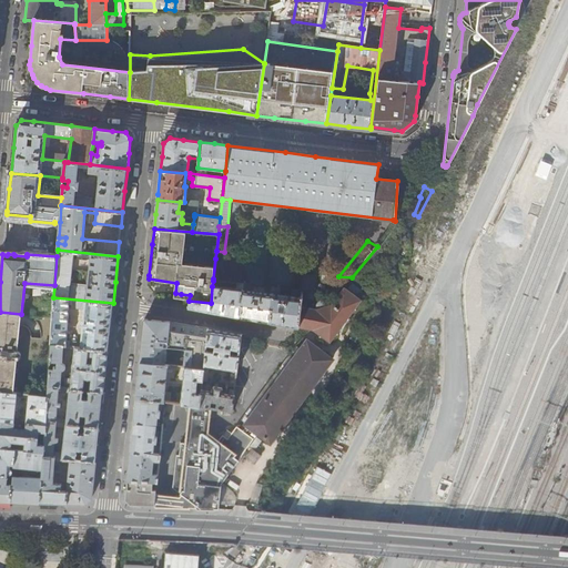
[(303,274),(301,291),(302,291),(315,293),(317,276),(303,274)]
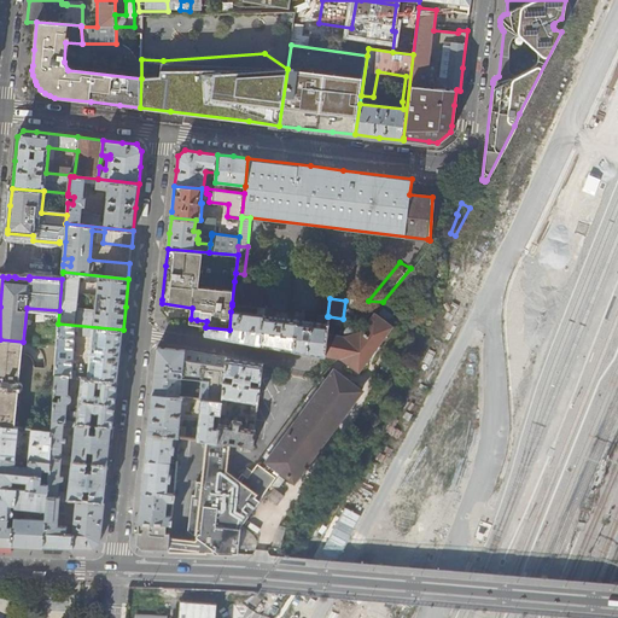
[(258,315),(231,312),(229,330),(205,327),(204,334),(239,342),(261,345),(264,309),(258,309),(258,315)]
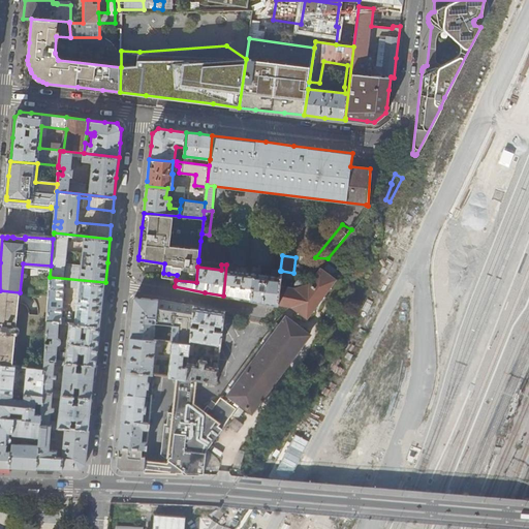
[(253,268),(226,265),(223,296),(236,298),(249,300),(253,268)]
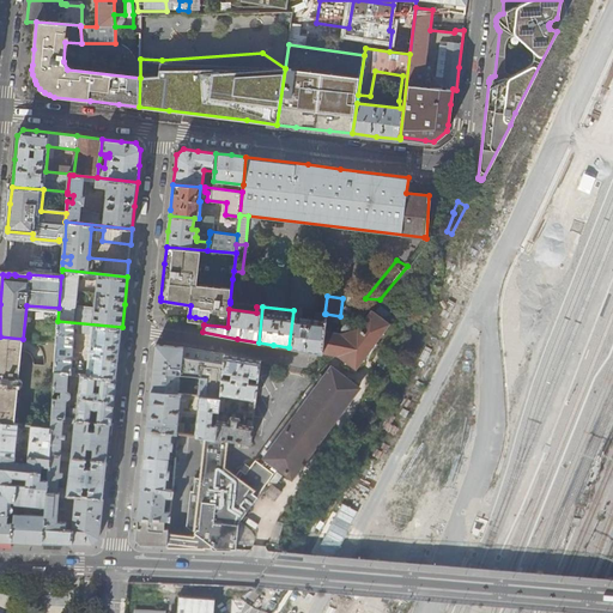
[(326,314),(325,314),(316,314),(315,320),(302,319),(302,311),(293,310),(289,347),(304,350),(322,353),(325,331),(326,314)]
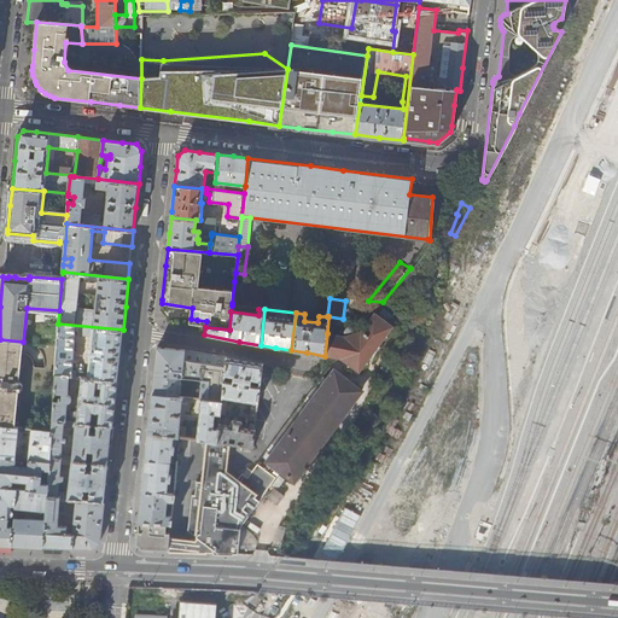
[(340,336),(327,333),(325,356),(330,357),(337,357),(355,372),(389,326),(372,313),(357,331),(356,330),(356,328),(355,327),(354,326),(353,326),(351,325),(349,325),(347,325),(345,325),(344,326),(343,326),(342,328),(340,330),(340,331),(340,332),(340,334),(340,336)]
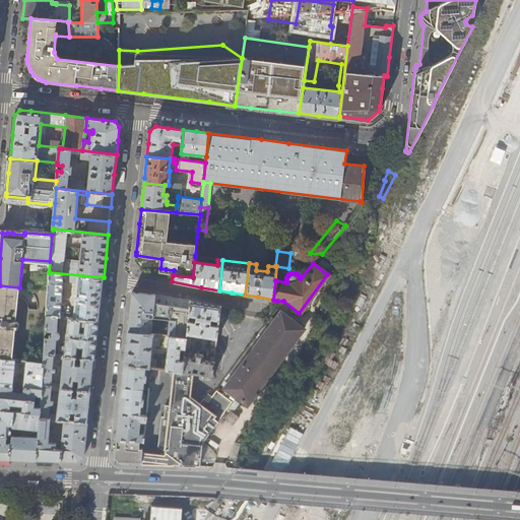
[(99,320),(104,277),(49,272),(48,289),(49,289),(47,315),(99,320)]
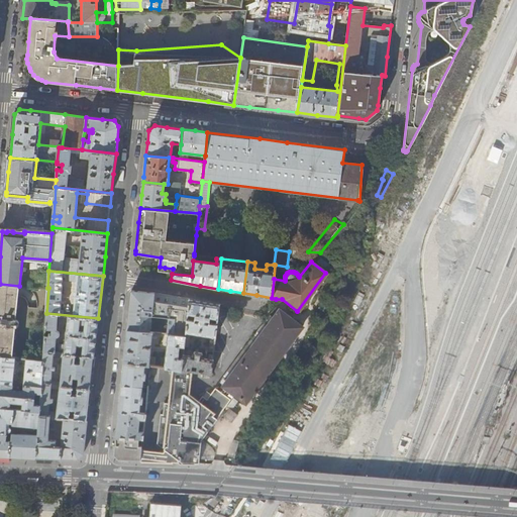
[(0,355),(12,357),(19,286),(0,284),(0,355)]
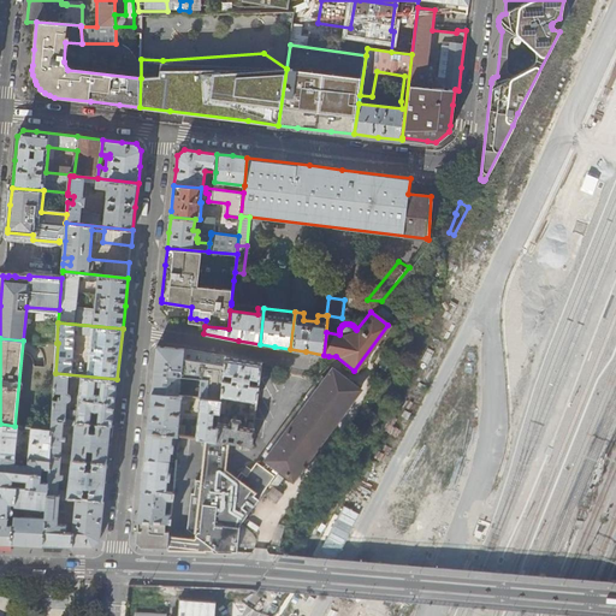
[(200,379),(199,397),(200,397),(220,400),(220,396),(225,356),(194,350),(184,349),(158,347),(157,347),(155,360),(152,392),(179,396),(181,378),(200,379)]
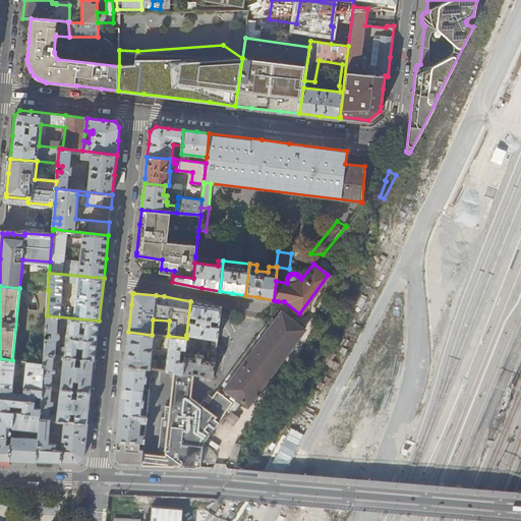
[(207,303),(190,301),(186,335),(213,339),(212,343),(211,343),(210,353),(216,354),(221,311),(221,306),(207,303)]
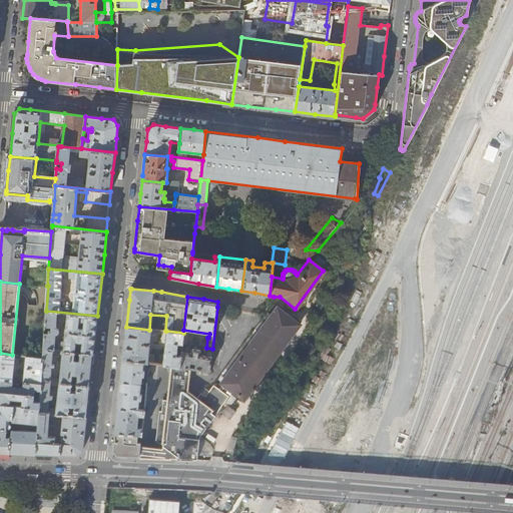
[(221,383),(243,400),(301,325),(278,308),(221,383)]
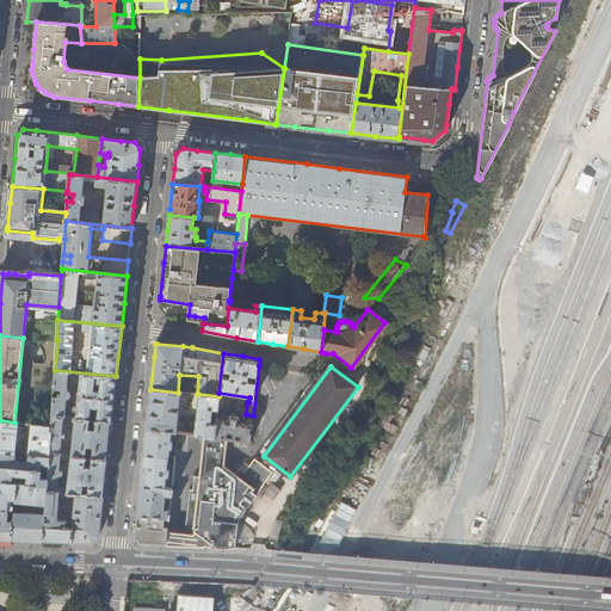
[(113,402),(116,376),(55,370),(54,389),(61,389),(61,393),(57,393),(57,396),(54,396),(53,415),(65,417),(66,399),(67,399),(68,399),(68,397),(69,397),(69,396),(71,395),(71,394),(71,393),(69,392),(69,390),(68,390),(67,390),(68,375),(80,377),(76,408),(71,407),(69,417),(111,421),(113,402)]
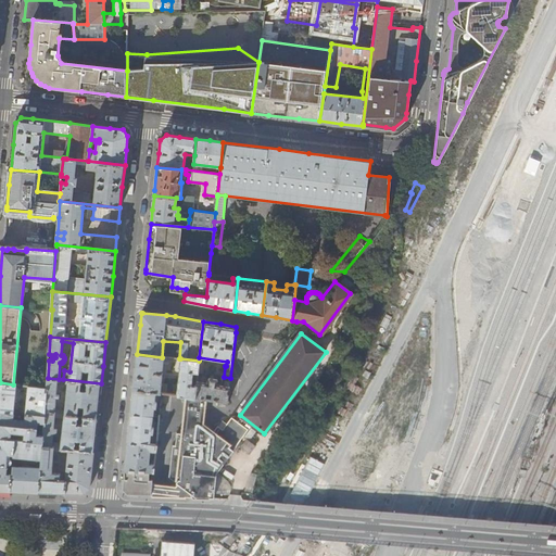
[(162,357),(137,354),(135,374),(133,390),(155,392),(162,393),(166,393),(167,384),(161,383),(163,364),(168,364),(169,357),(162,357)]
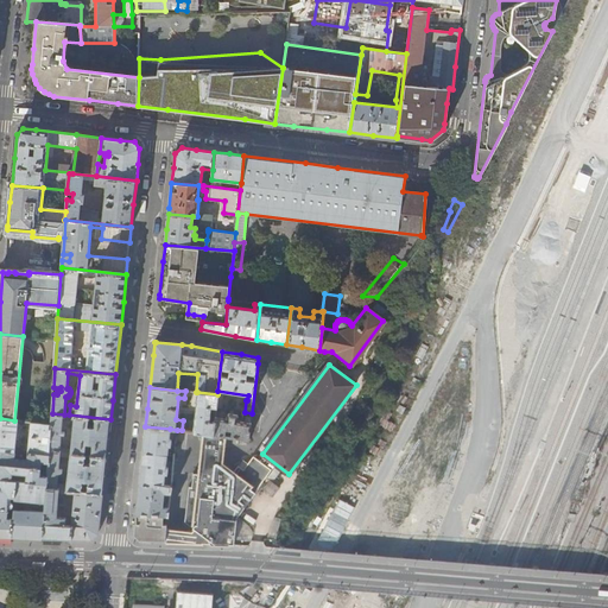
[(217,396),(217,394),(197,392),(192,432),(200,432),(213,435),(214,422),(208,420),(210,406),(216,407),(217,396)]
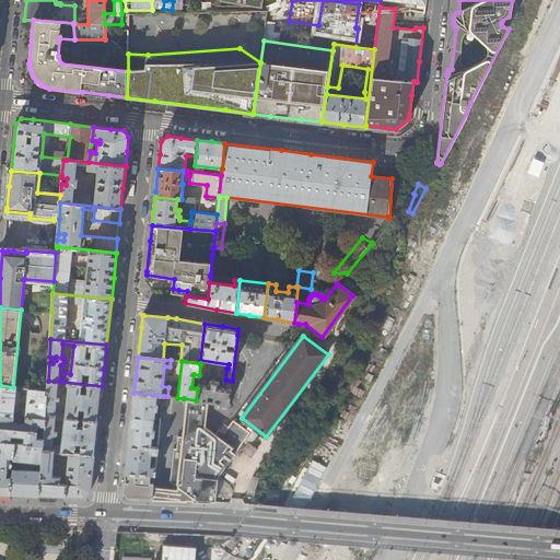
[(198,383),(197,388),(196,400),(205,401),(210,401),(229,404),(230,399),(231,384),(225,383),(225,388),(217,386),(218,382),(209,380),(208,385),(198,383)]
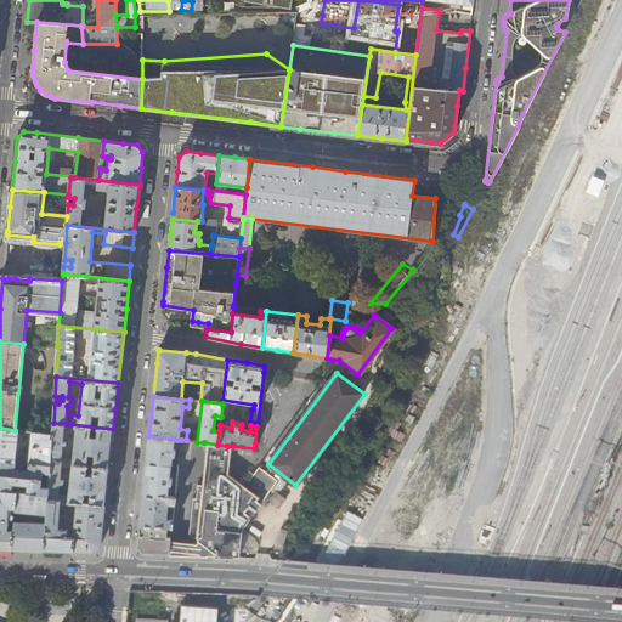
[(113,429),(71,424),(66,424),(54,423),(52,434),(51,461),(109,467),(111,450),(113,429)]
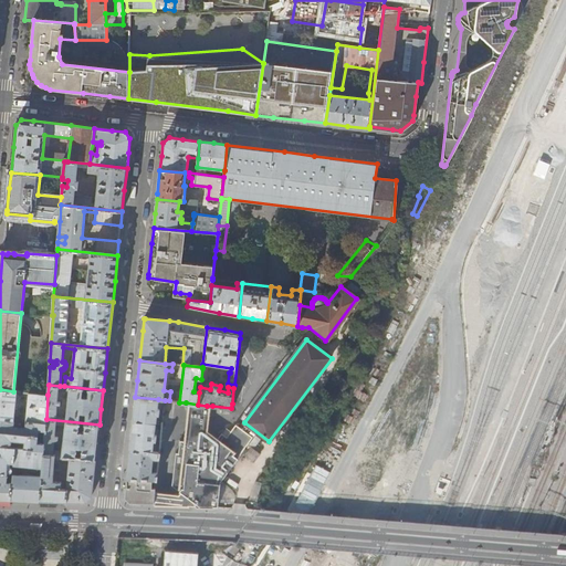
[(48,395),(0,389),(0,417),(14,419),(27,421),(45,423),(46,419),(48,395)]
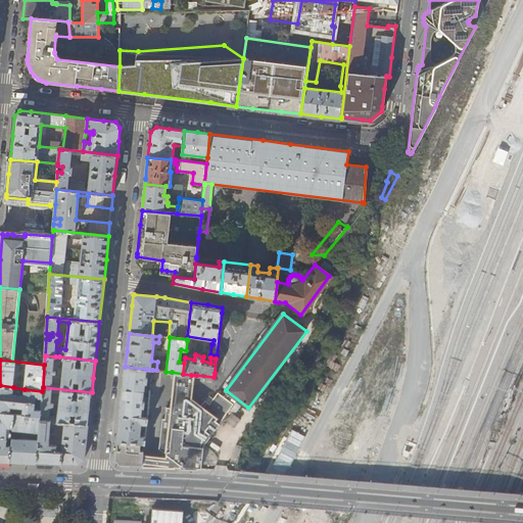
[(146,369),(125,367),(124,380),(123,389),(144,391),(144,384),(146,384),(147,377),(145,376),(146,369)]
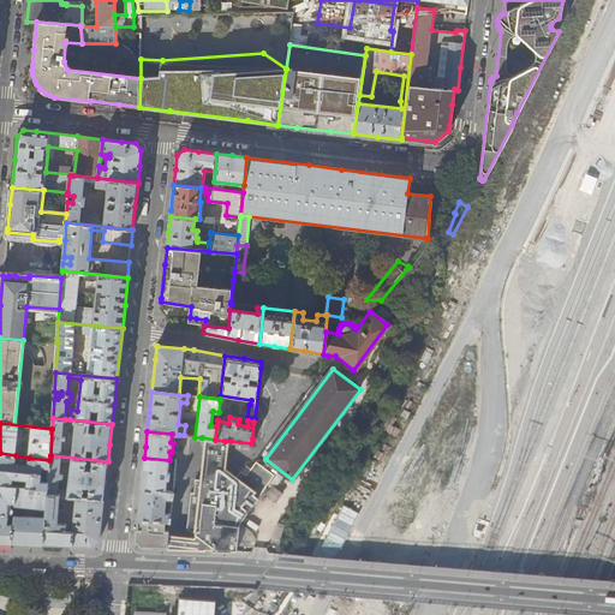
[(168,533),(167,548),(177,548),(203,549),(239,550),(239,524),(257,500),(275,475),(257,461),(248,475),(243,471),(238,477),(227,470),(230,455),(231,441),(225,441),(215,440),(204,439),(203,458),(201,478),(196,478),(195,491),(191,491),(187,526),(196,533),(193,536),(179,535),(168,533)]
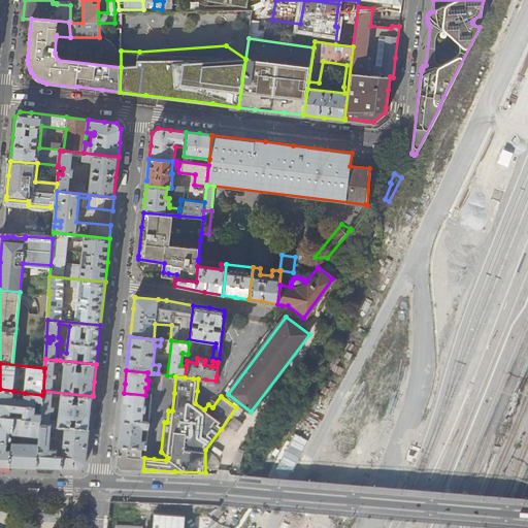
[(12,396),(13,391),(0,389),(0,402),(35,406),(42,407),(42,395),(25,393),(24,400),(17,399),(17,397),(12,396)]
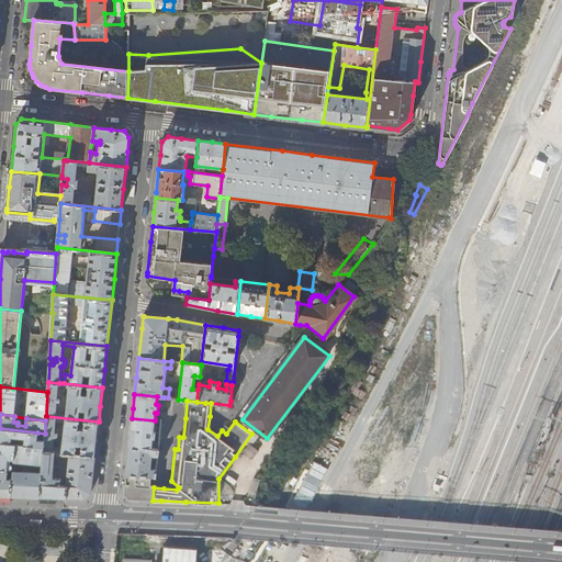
[(46,416),(45,420),(45,434),(44,440),(44,448),(44,451),(94,457),(97,439),(99,422),(46,416)]
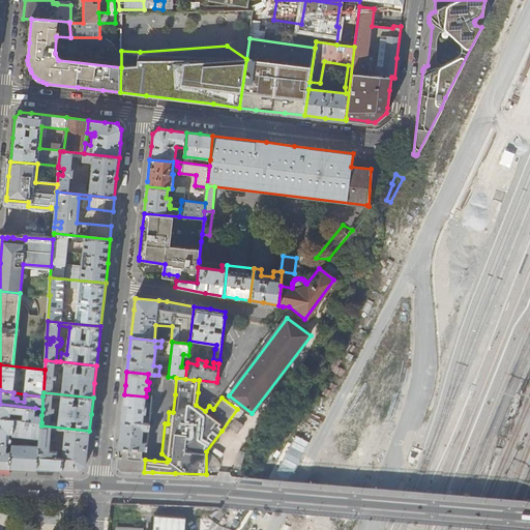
[(146,396),(124,394),(122,409),(121,421),(149,421),(150,414),(146,414),(147,407),(145,407),(146,396)]
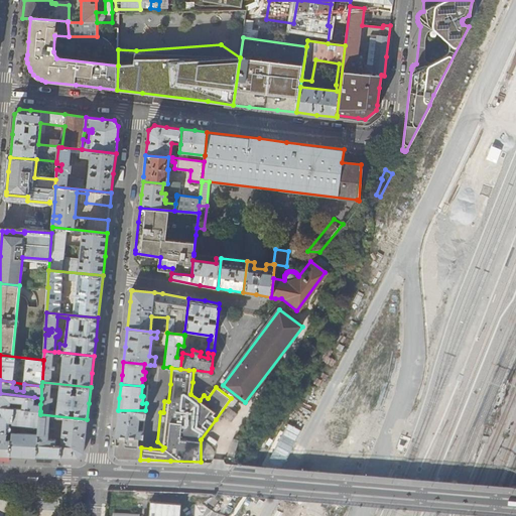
[(34,403),(34,397),(0,393),(0,406),(15,408),(15,401),(23,402),(22,409),(40,411),(40,404),(34,403)]
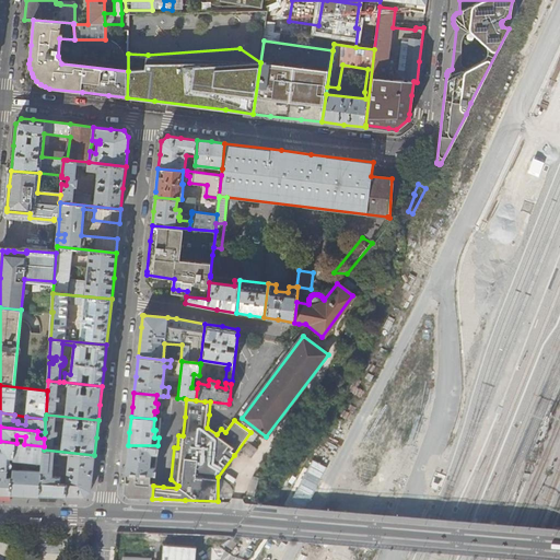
[(14,461),(16,443),(0,441),(0,467),(7,468),(8,457),(12,457),(12,462),(14,463),(14,461)]
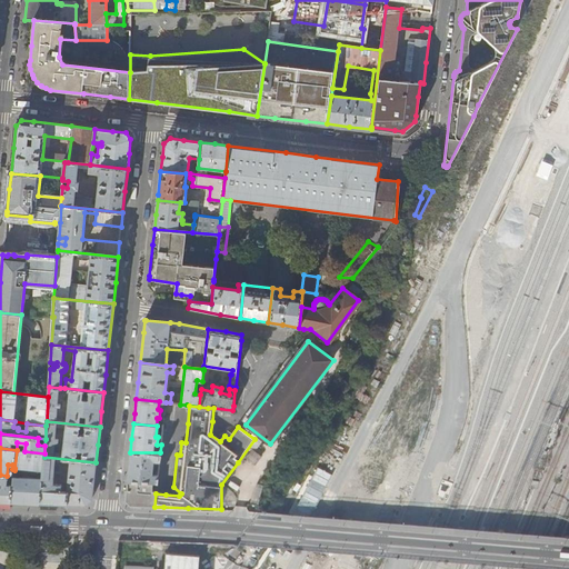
[(25,451),(17,450),(15,468),(43,470),(45,457),(45,453),(25,451)]
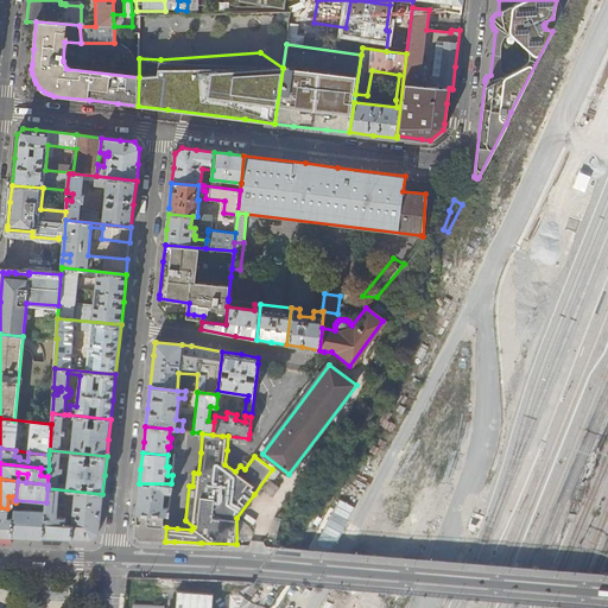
[(171,483),(139,483),(138,496),(135,514),(163,515),(168,515),(169,508),(163,507),(164,493),(170,493),(171,483)]
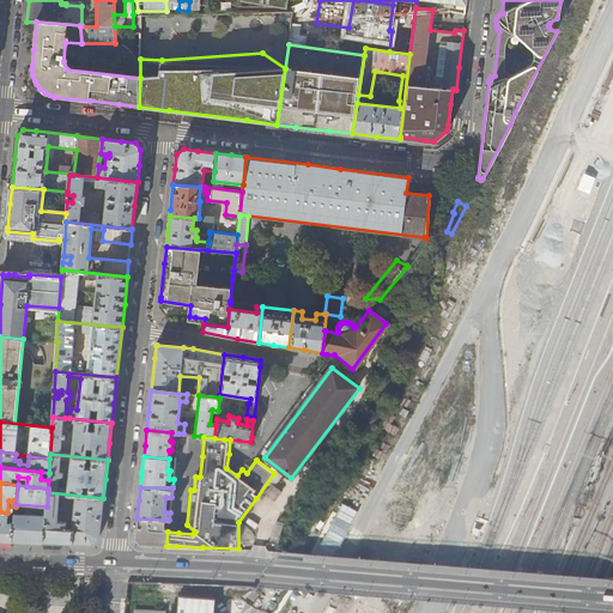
[(101,523),(103,498),(48,492),(47,507),(46,515),(44,542),(71,542),(92,544),(99,538),(99,536),(101,523)]
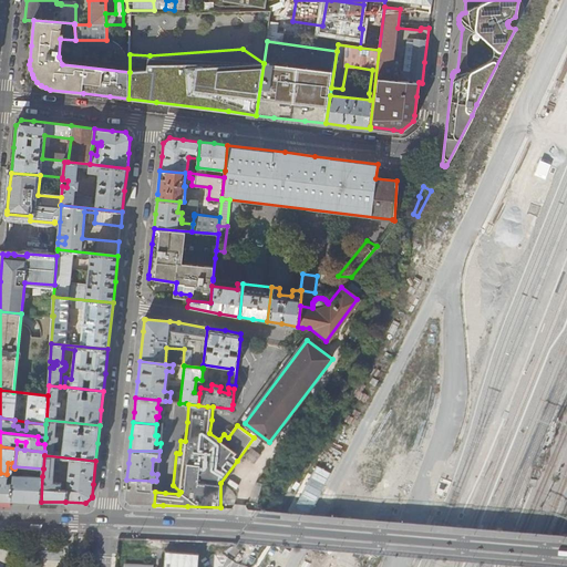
[(13,475),(7,474),(0,473),(0,500),(11,501),(12,484),(7,483),(7,478),(13,478),(13,476),(13,475)]
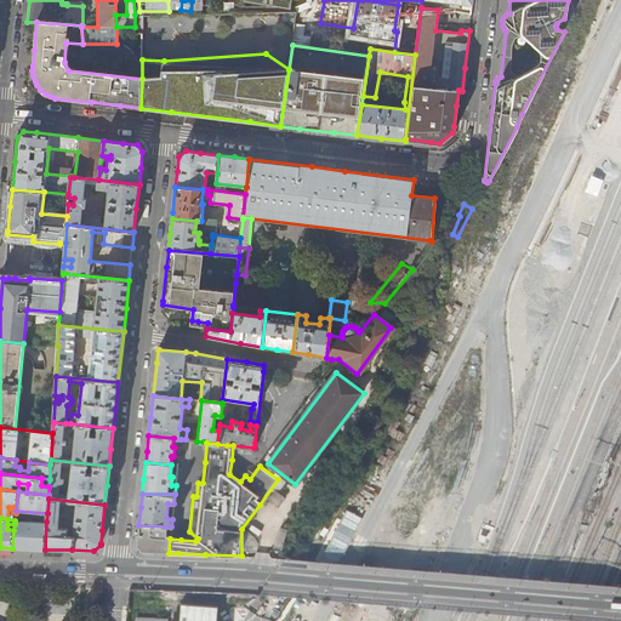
[(46,522),(15,522),(15,524),(13,530),(12,548),(28,548),(45,550),(46,522)]
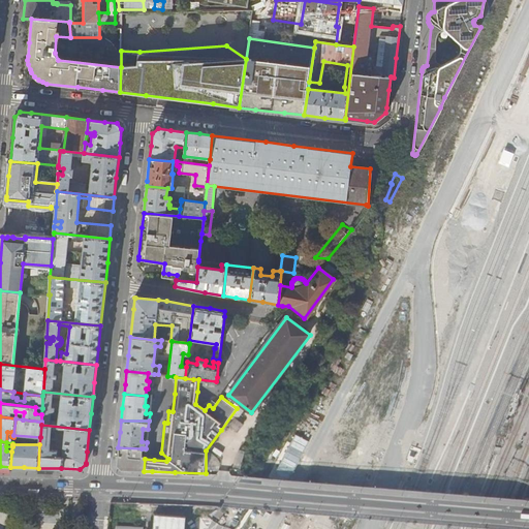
[(142,448),(118,447),(116,465),(122,470),(132,471),(144,471),(144,461),(145,456),(141,456),(142,448)]
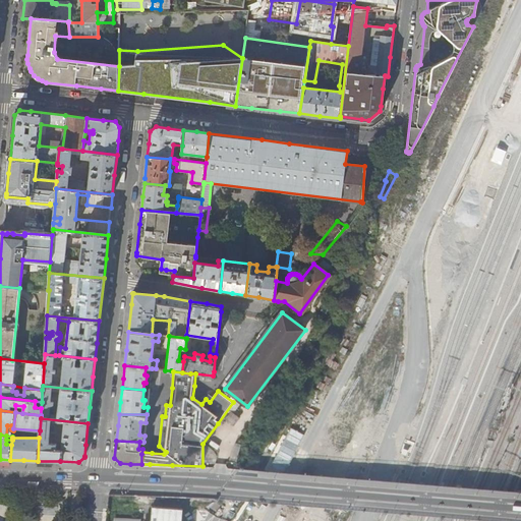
[(132,504),(150,505),(150,496),(142,495),(132,495),(132,504)]
